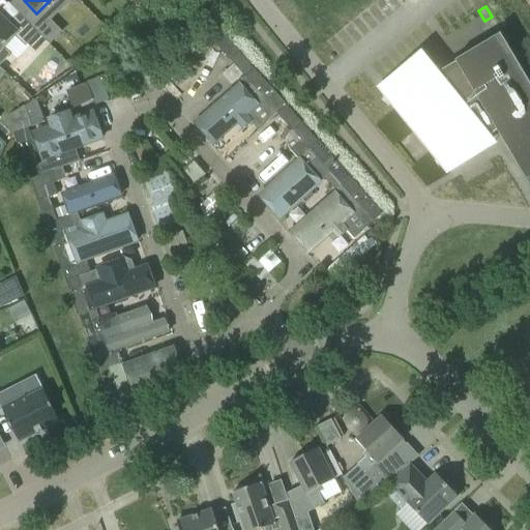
[(3,48),(13,36),(25,47),(38,33),(31,26),(19,13),(8,24),(0,15),(0,65),(11,55),(3,48)]
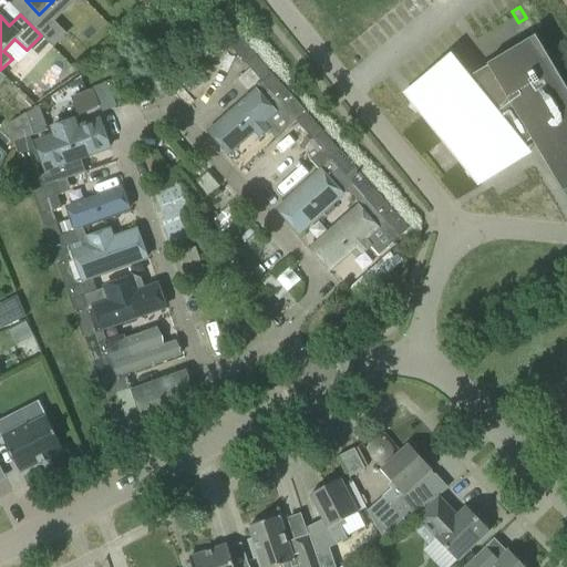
[(63,35),(45,16),(33,28),(41,35),(51,47),(63,35)]
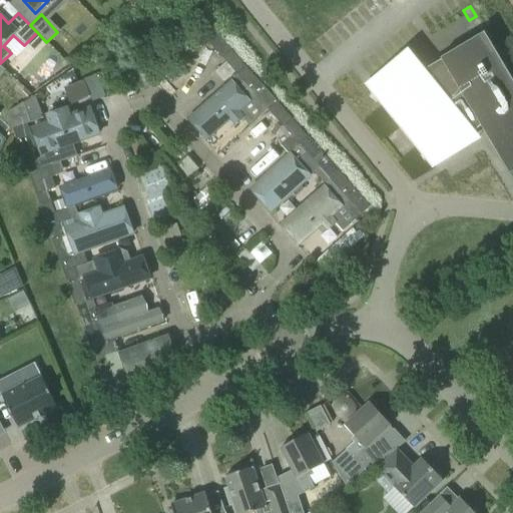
[(234,72),(237,75),(246,67),(215,32),(206,40),(226,63),(234,72)]
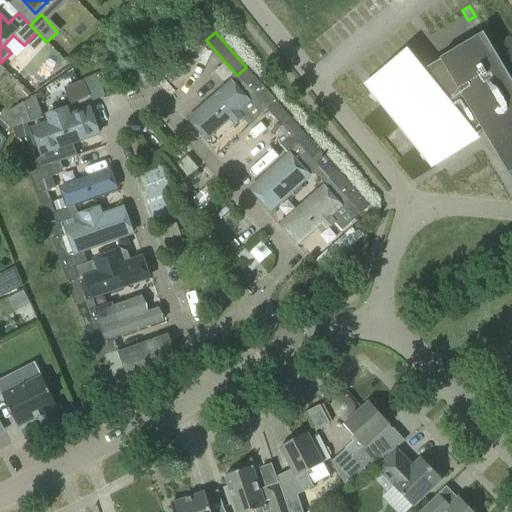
[(424,72),(407,51),(370,82),(433,159),(474,134),(472,131),(480,127),(508,174),(511,172),(511,80),(483,33),(440,59),(441,61),(424,72)]
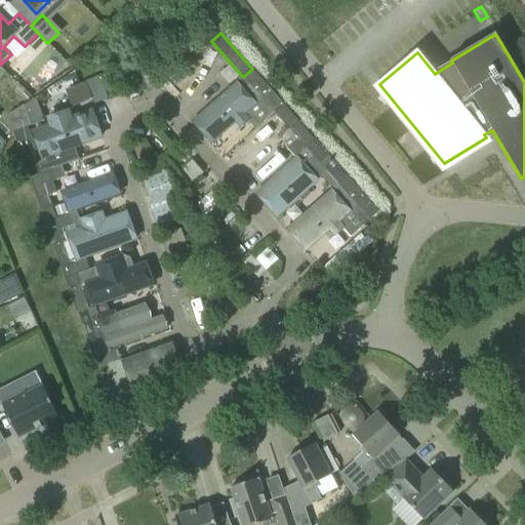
[(232,65),(220,74),(229,83),(240,74),(232,65)]
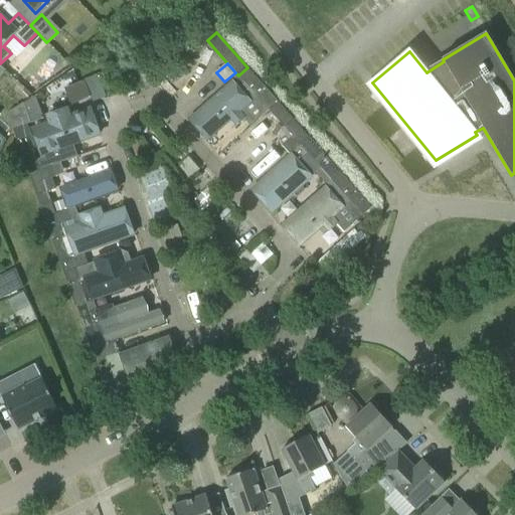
[(266,114),(270,111),(278,103),(247,67),(238,75),(244,82),(262,102),(250,112),(259,120),(266,114)]
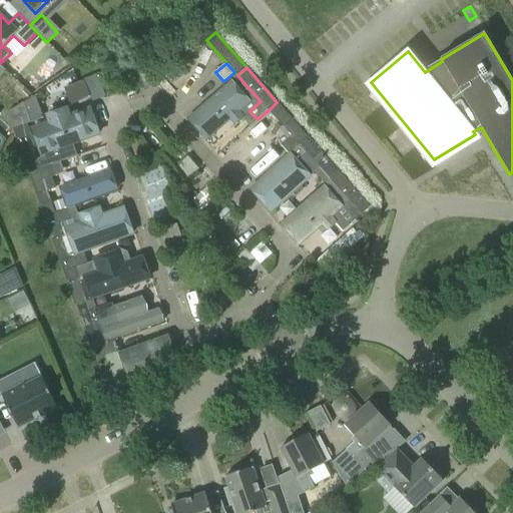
[(3,69),(0,72),(0,86),(11,95),(20,83),(3,69)]
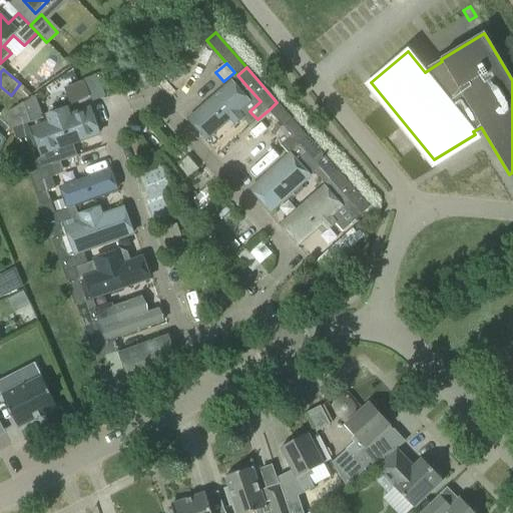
[(186,119),(206,142),(230,121),(235,126),(244,118),(239,113),(251,102),(238,87),(243,82),(237,75),(186,119)]
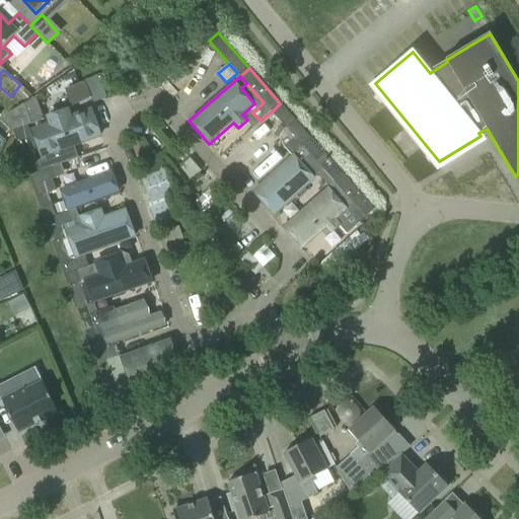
[(302,147),(311,139),(280,103),(272,112),(295,138),(284,148),(292,156),(294,155),(302,147)]
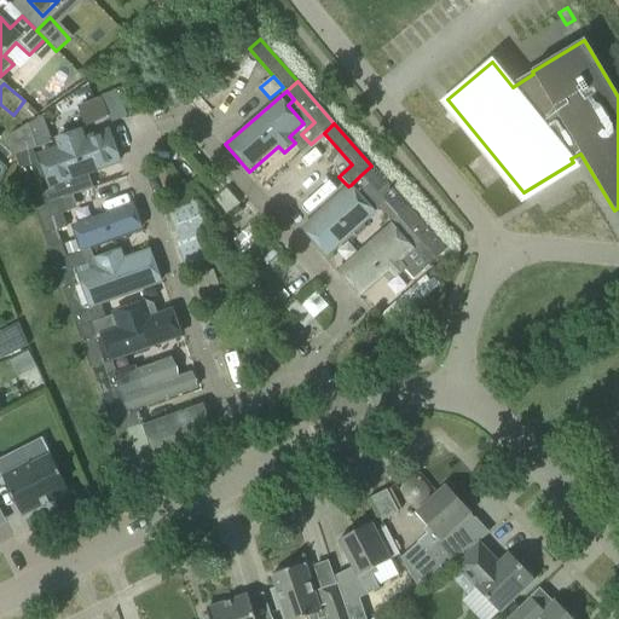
[(38,154),(48,186),(119,162),(106,129),(85,138),(82,129),(52,140),(55,148),(38,154)]
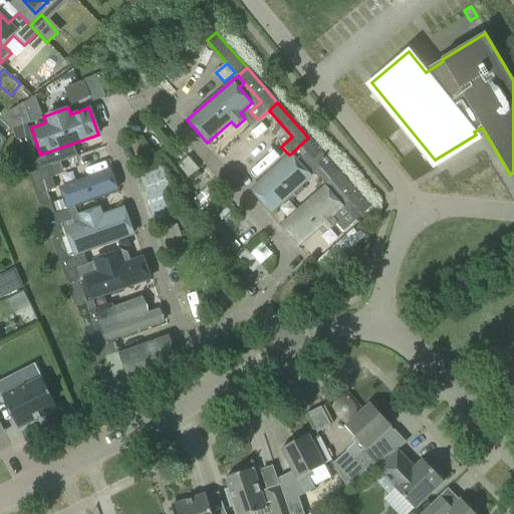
[(40,170),(28,137),(31,136),(27,124),(13,130),(29,174),(40,170)]
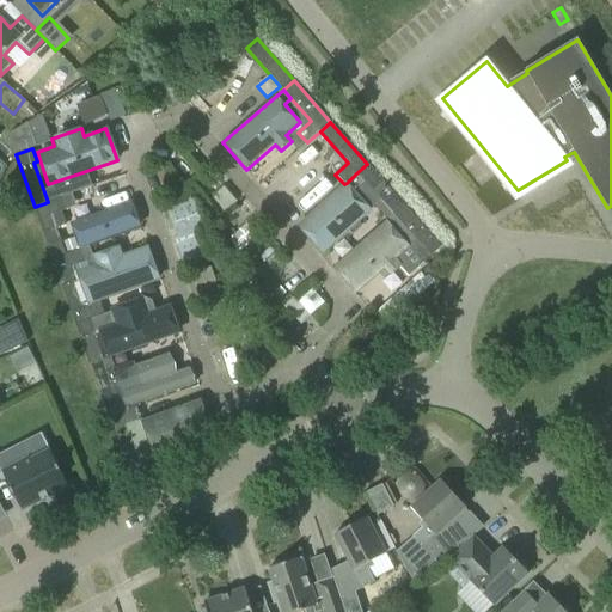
[(367,164),(356,173),(375,195),(377,195),(383,202),(393,194),(367,164)]
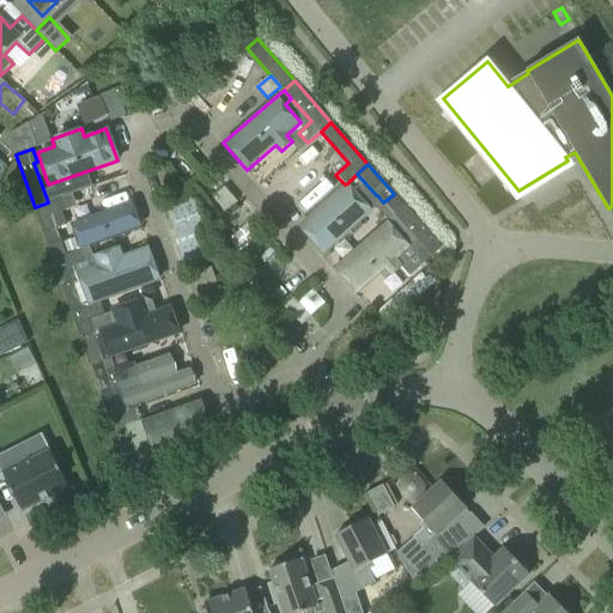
[(297,226),(323,255),(372,212),(347,183),(345,184),(297,226)]
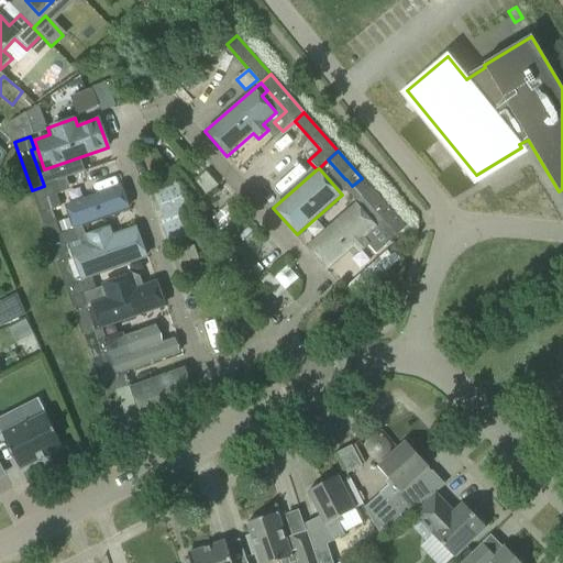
[(203,177),(191,188),(203,202),(216,191),(203,177)]
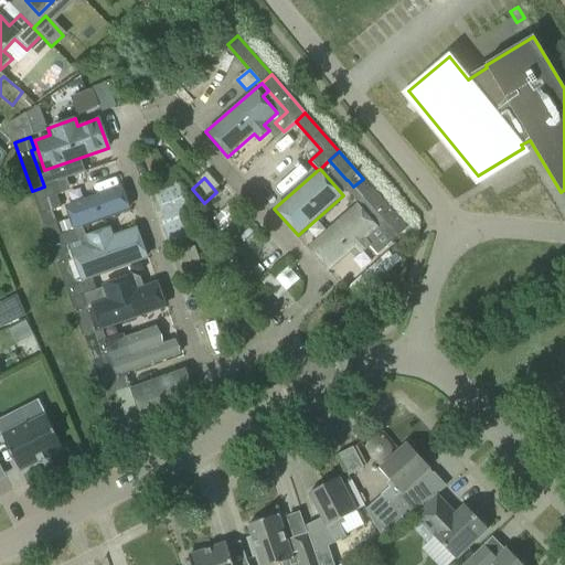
[(32,191),(49,240),(61,235),(48,199),(63,193),(59,182),(51,184),(44,187),(32,191)]
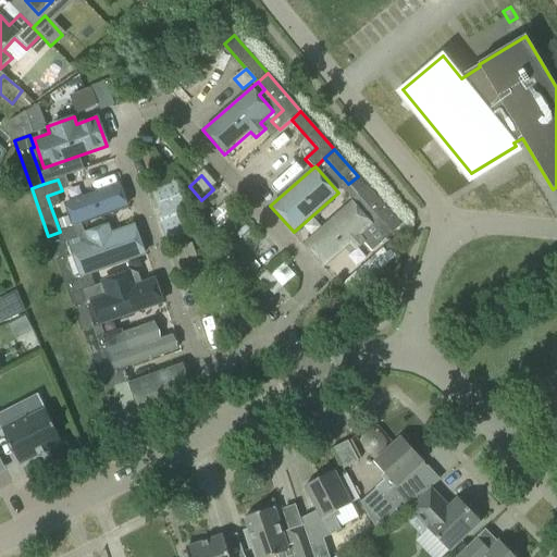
[(69,217),(72,226),(128,207),(120,184),(64,203),(69,217)]
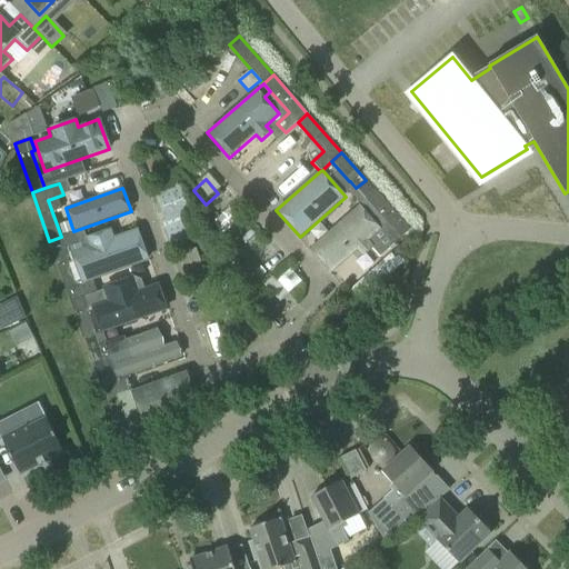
[(366,200),(391,229),(380,239),(389,249),(410,230),(376,191),(366,200)]
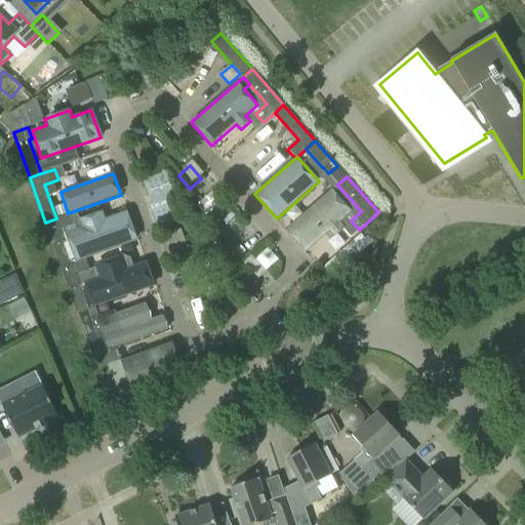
[(175,185),(152,194),(156,206),(179,197),(175,185)]
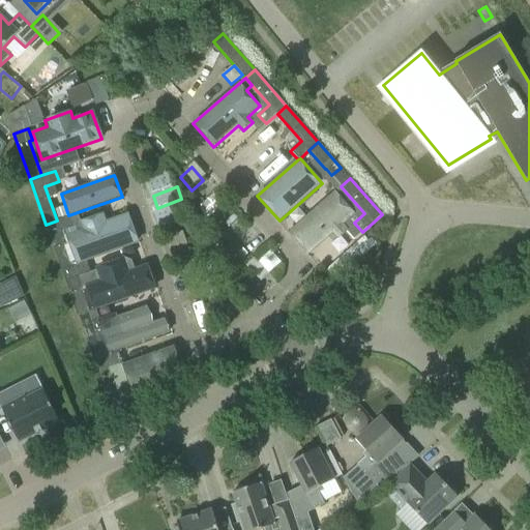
[(288,232),(308,254),(332,233),(339,239),(349,230),(344,225),(355,214),(334,192),(288,232)]
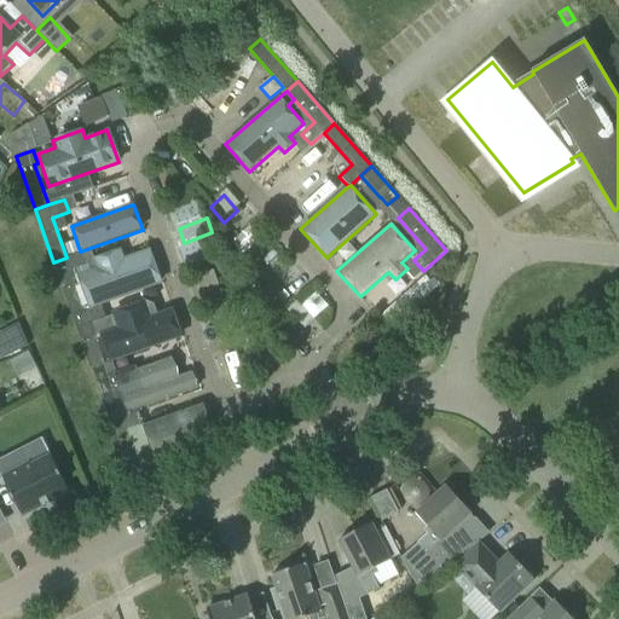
[(252,225),(232,242),(239,250),(259,232),(252,225)]
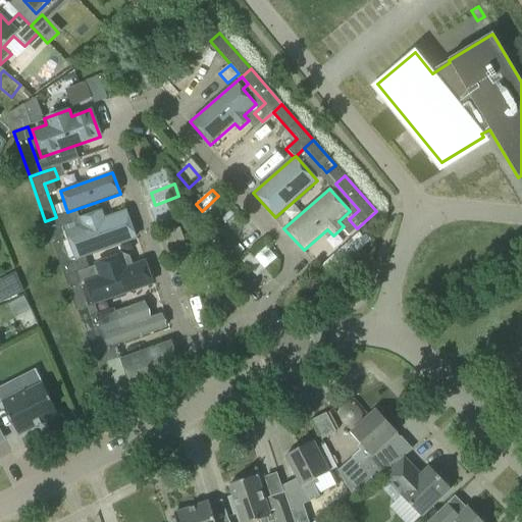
[(64,203),(55,206),(59,216),(68,213),(67,212),(64,203)]
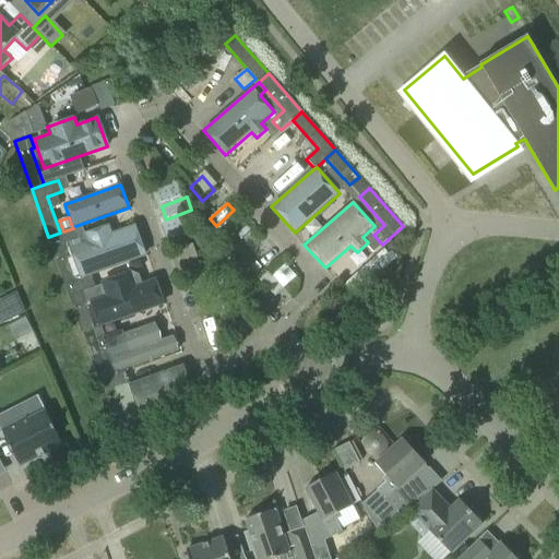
[(87,242),(70,249),(81,280),(92,275),(146,256),(135,225),(113,234),(109,225),(84,234),(87,242)]
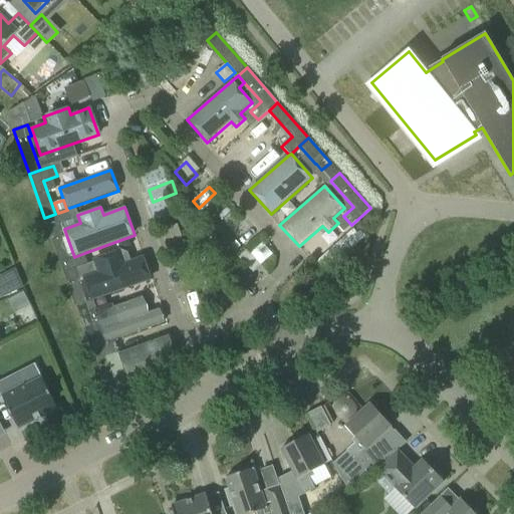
[(44,218),(59,262),(71,258),(70,258),(59,225),(72,220),(68,209),(67,210),(58,213),(55,214),(44,218)]
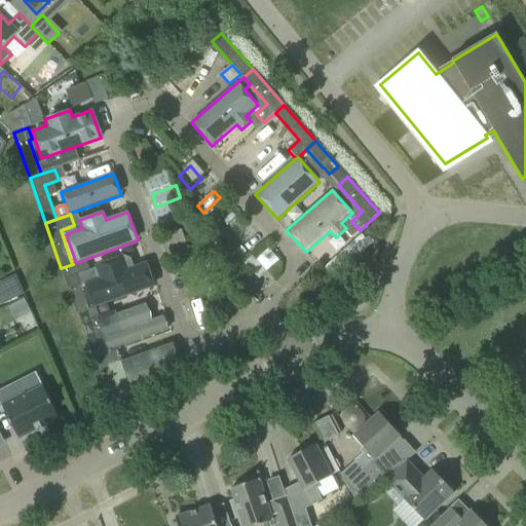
[(266,247),(247,264),(258,277),(277,259),(266,247)]
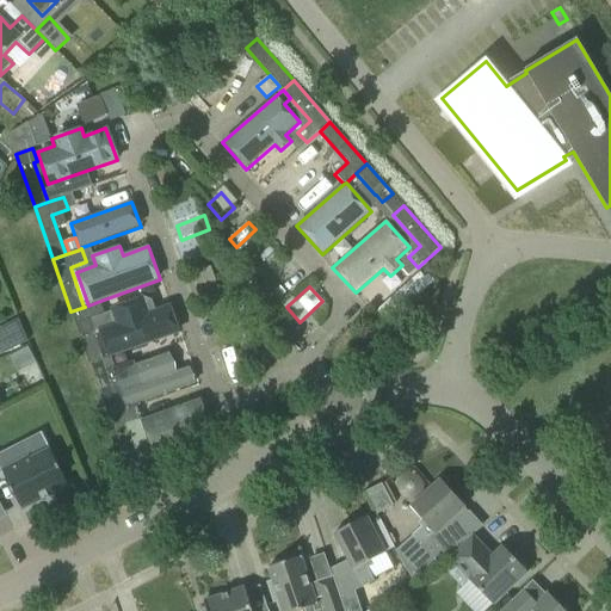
[(178,333),(168,306),(149,313),(144,314),(140,300),(112,309),(115,318),(117,323),(97,331),(107,358),(178,333)]
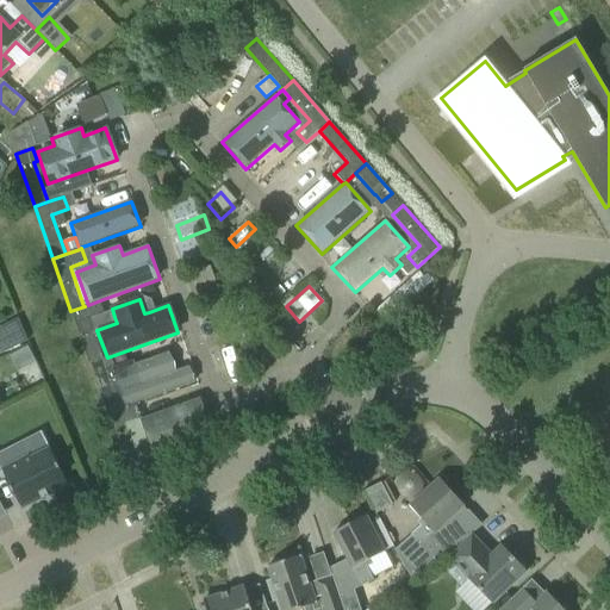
[(70,311),(89,363),(103,359),(88,319),(105,313),(100,300),(88,305),(83,306),(85,306),(70,311)]
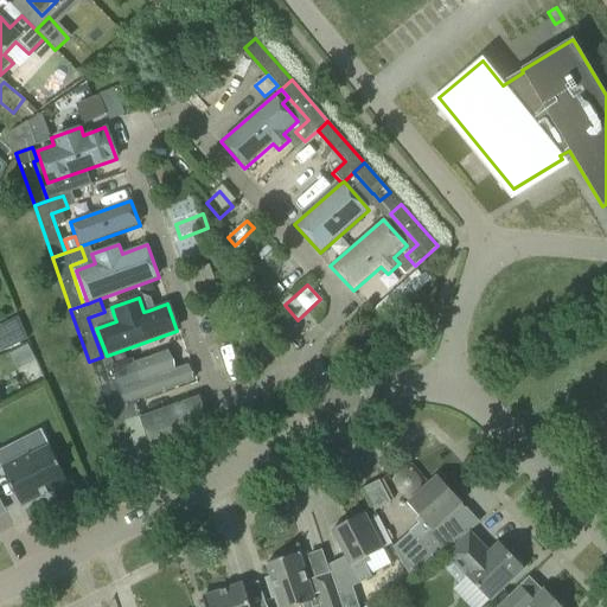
[(18,319),(0,326),(0,353),(27,340),(18,319)]
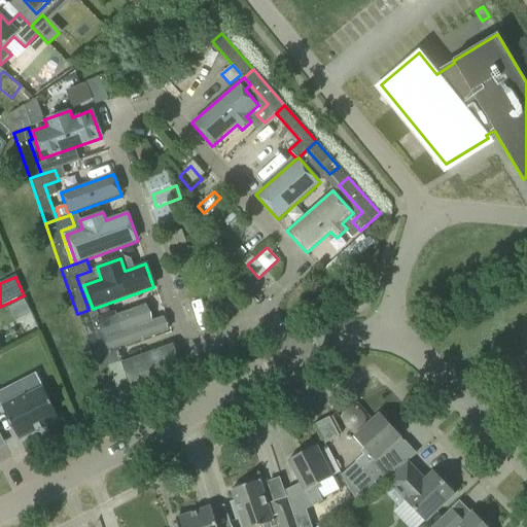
[(115,316),(99,321),(104,338),(109,352),(169,331),(164,317),(151,321),(146,305),(115,316)]
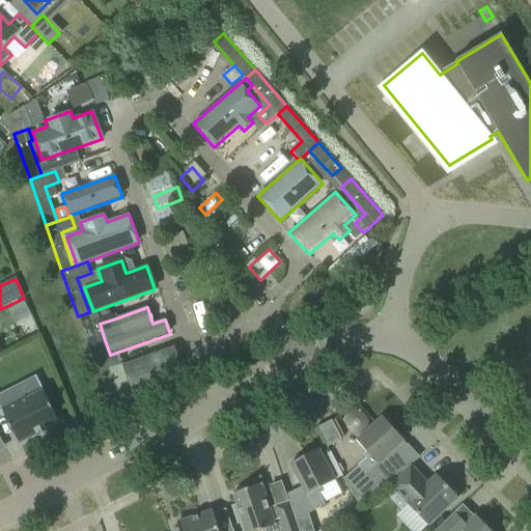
[(98,335),(89,312),(78,316),(86,338),(98,335)]
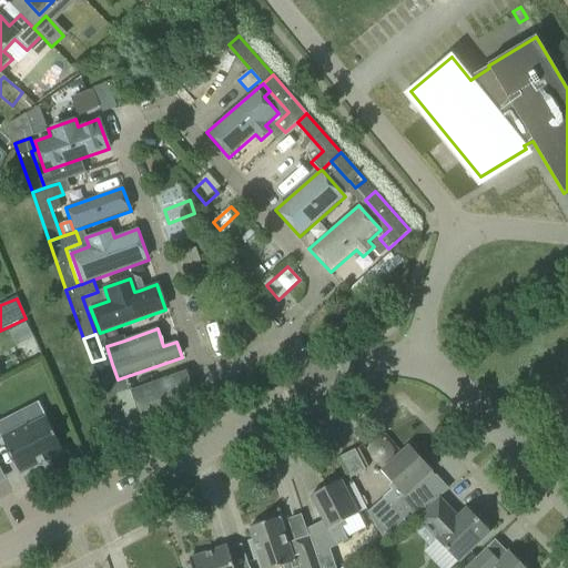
[(92,362),(101,387),(113,383),(104,358),(92,362)]
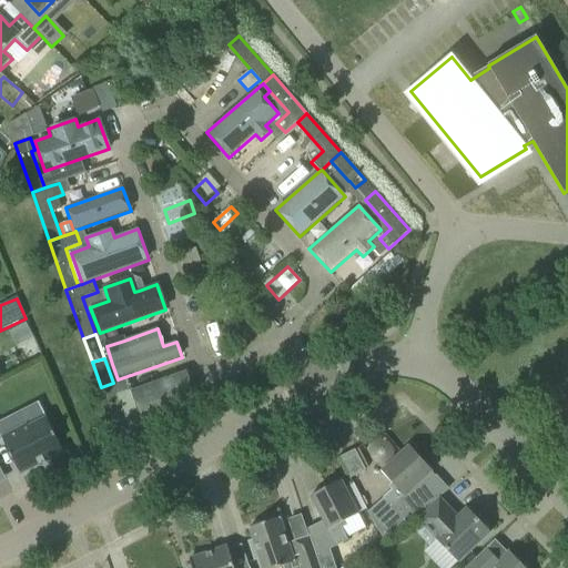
[(124,416),(130,432),(199,408),(185,372),(132,391),(139,411),(124,416)]
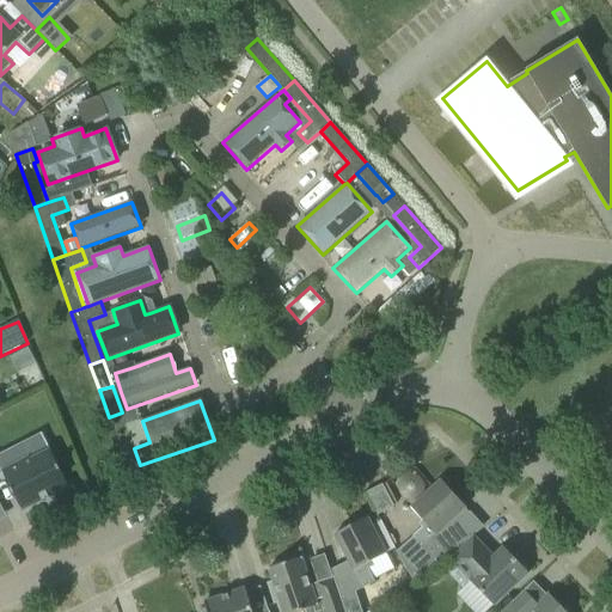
[(122,412),(109,417),(127,470),(140,465),(134,448),(126,426),(142,420),(138,407),(122,412)]
